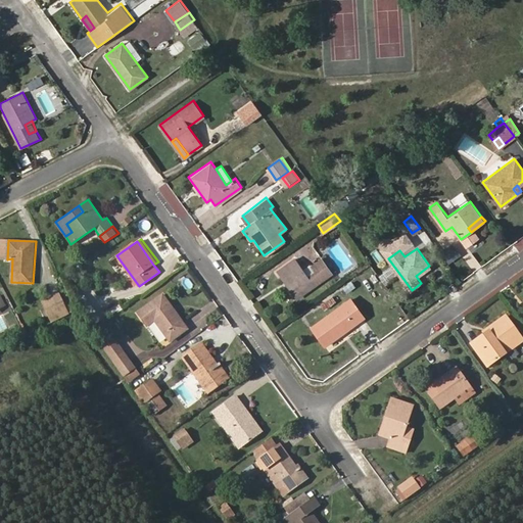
[(301,267),(294,257),(276,271),(284,283),(289,280),(301,297),(335,273),(325,258),(315,267),(310,259),(301,267)]
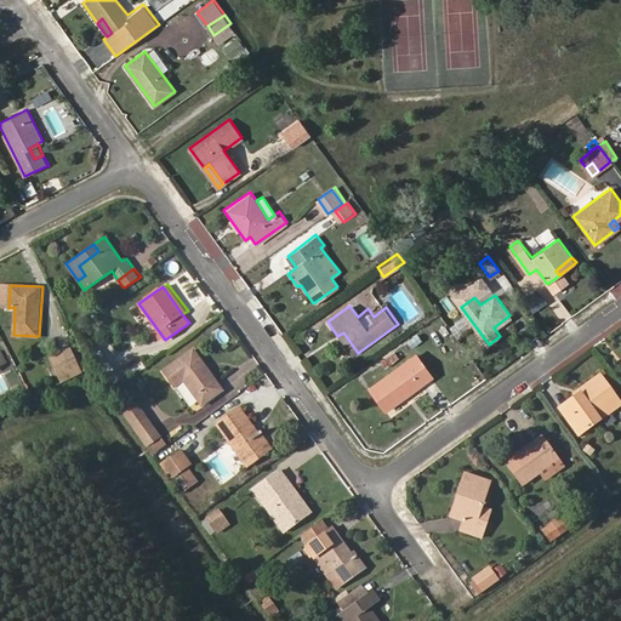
[(352,357),(358,353),(343,332),(337,336),(352,357)]
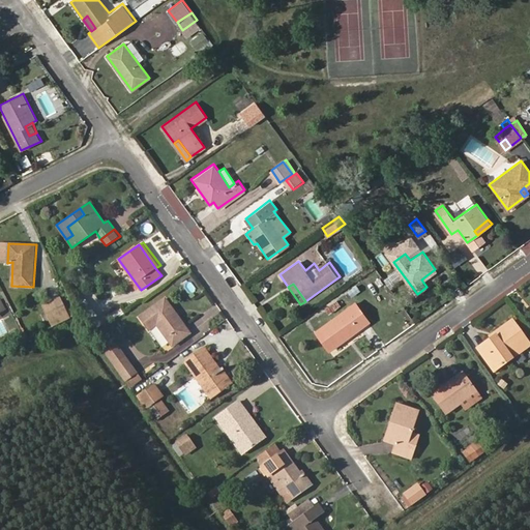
[(166,296),(147,310),(174,346),(193,332),(166,296)]
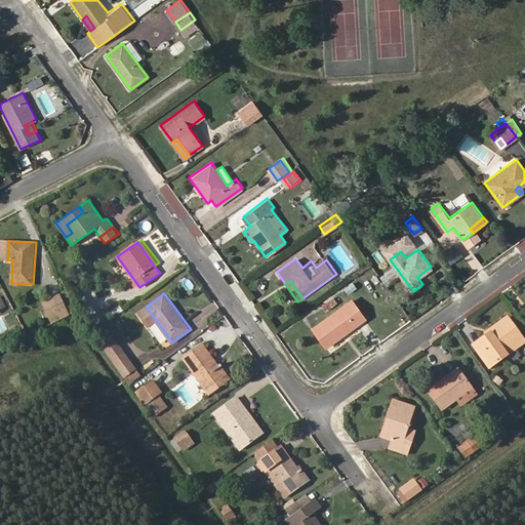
[(61,313),(66,310),(58,296),(52,299),(61,313)]
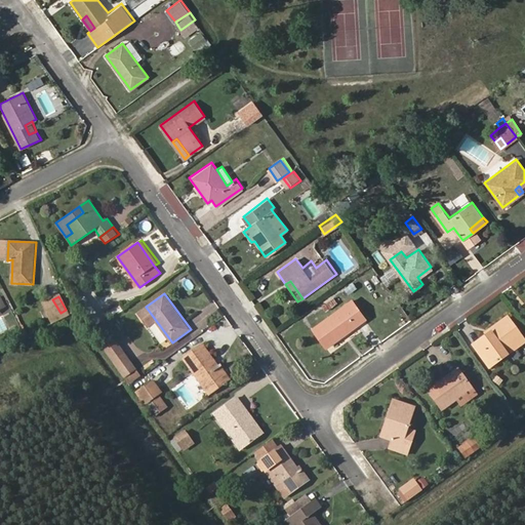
[(366,319),(352,298),(311,327),(325,348),(366,319)]
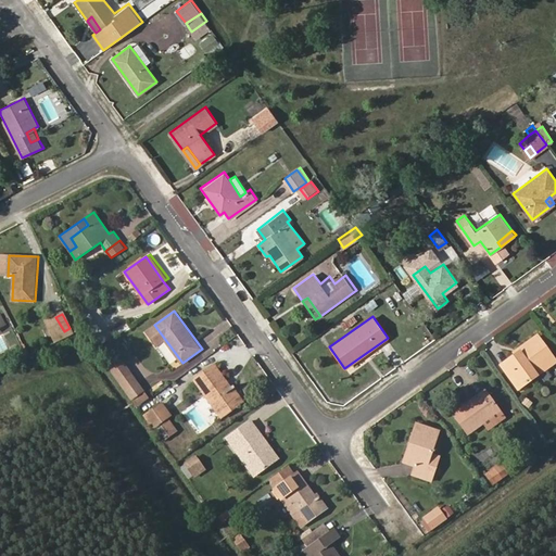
[(55,317),(47,321),(54,337),(64,331),(55,317)]
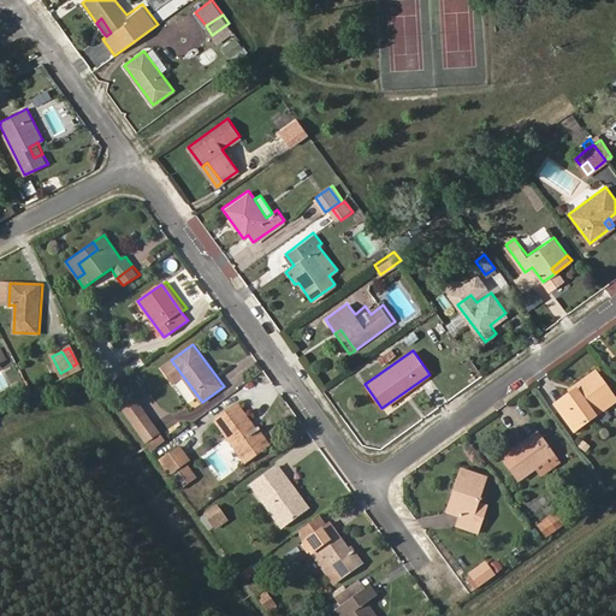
[(569,396),(556,406),(575,433),(597,418),(591,410),(614,395),(596,369),(574,386),(578,390),(569,396)]
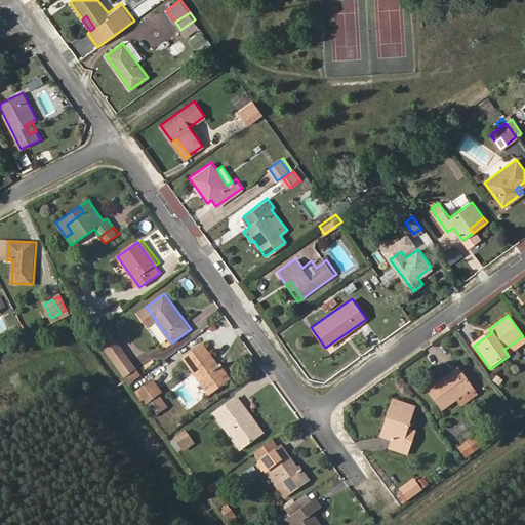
[(155,323),(150,326),(166,348),(170,345),(155,323)]
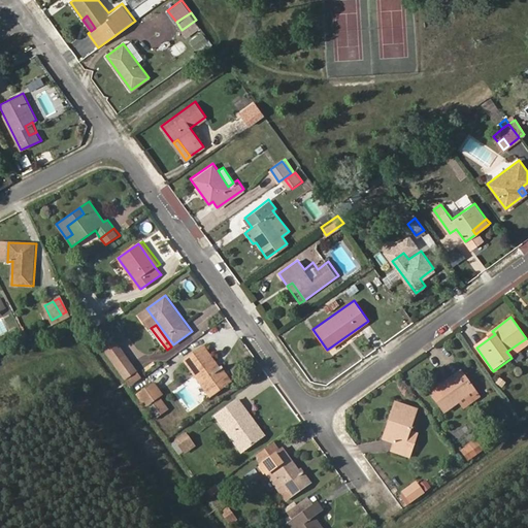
[(492,331),(485,336),(488,339),(495,334),(492,331)]
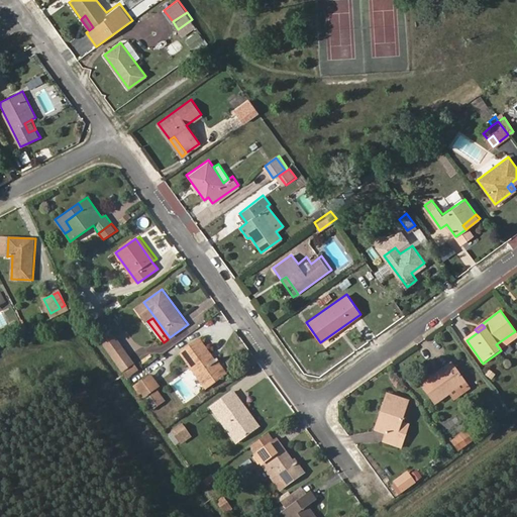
[(501,350),(516,338),(516,333),(515,331),(496,344),(501,350)]
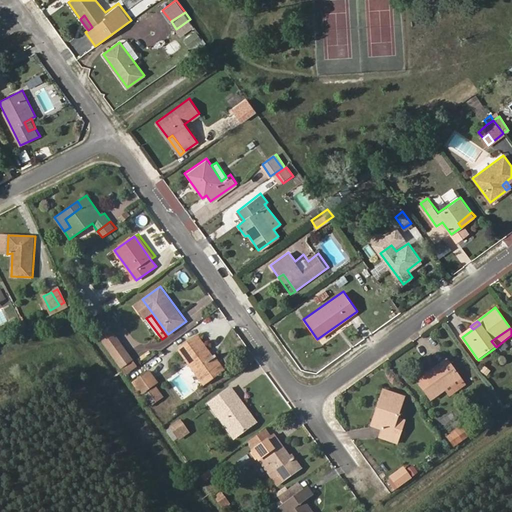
[(137,363),(113,331),(98,342),(122,374),(137,363)]
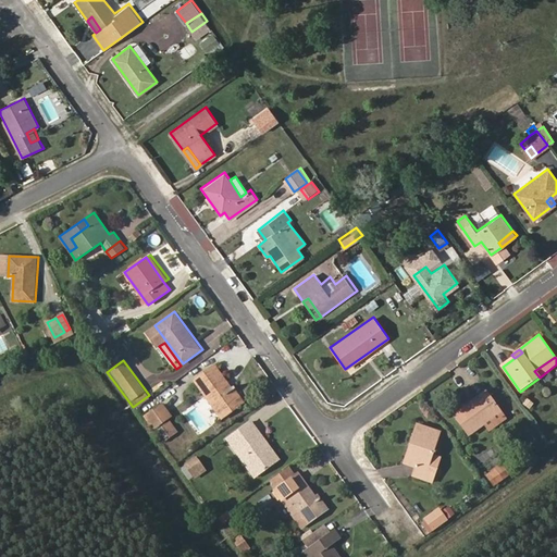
[(214,364),(194,380),(222,418),(242,405),(232,393),(237,388),(234,384),(230,387),(214,364)]
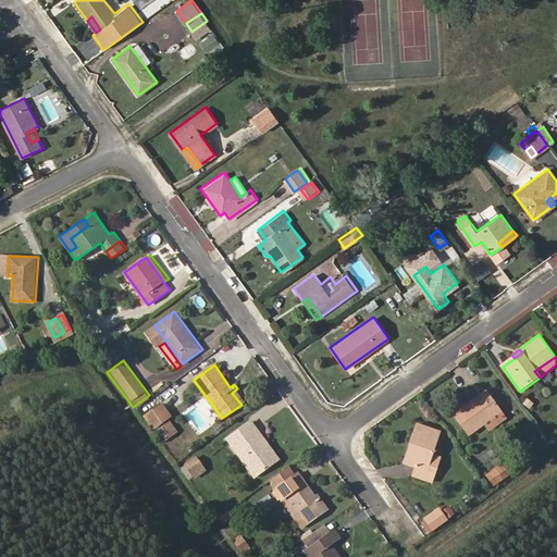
[(242,405),(246,401),(237,388),(232,393),(242,405)]
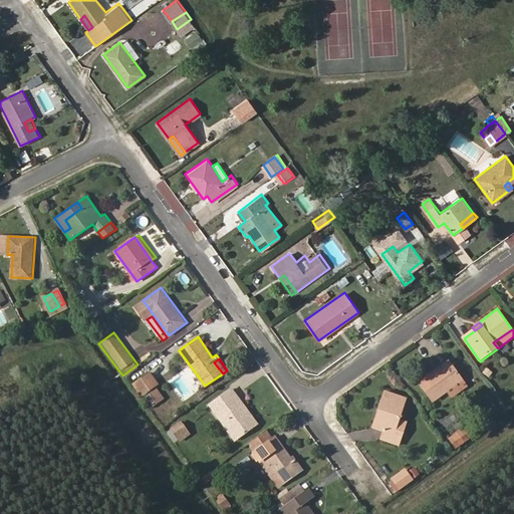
[(428,376),(419,382),(433,402),(446,392),(462,379),(449,360),(443,364),(445,368),(430,379),(428,376)]
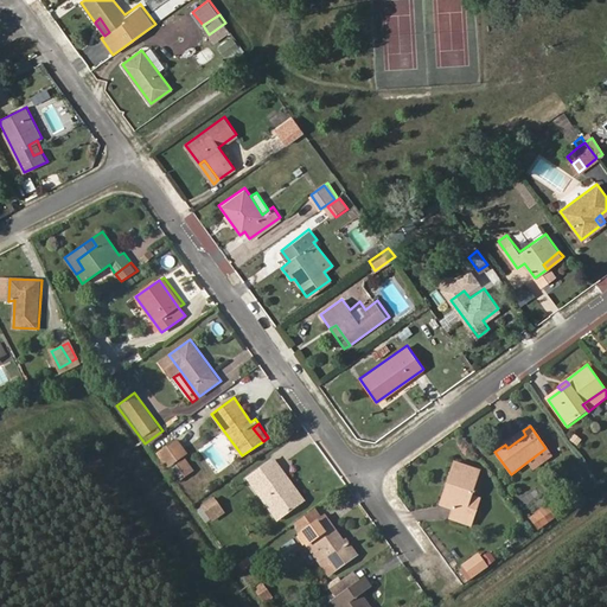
[(523,430),(505,445),(508,448),(525,435),(523,430)]
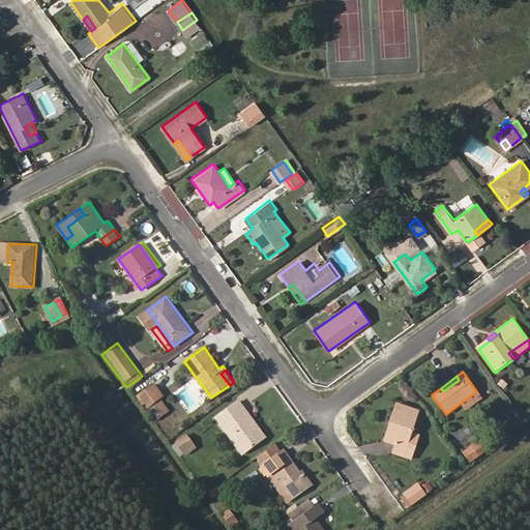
[(164,395),(152,381),(133,395),(143,411),(148,407),(156,420),(164,415),(154,403),(164,395)]
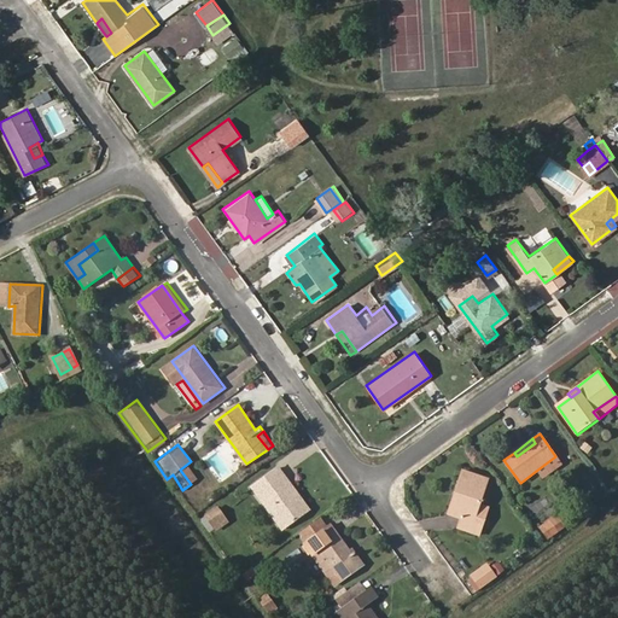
[(536,471),(542,478),(561,464),(555,456),(536,471)]
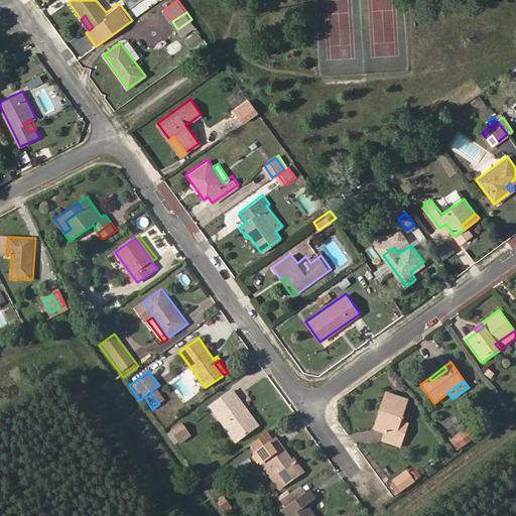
[(250,413),(233,389),(211,406),(216,412),(222,408),(231,420),(225,424),(237,441),(252,429),(244,417),(250,413)]
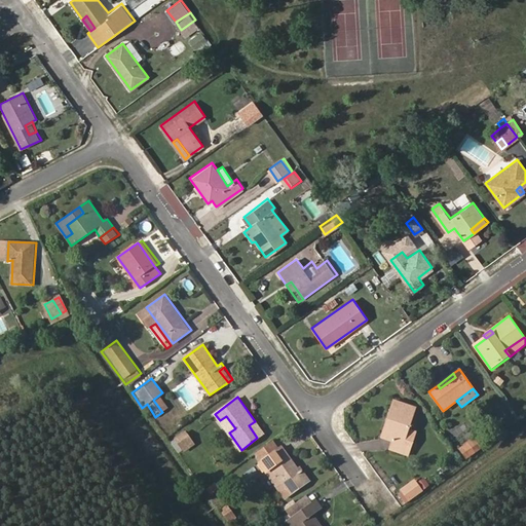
[(393,419),(386,440),(392,441),(392,439),(406,443),(410,430),(416,407),(393,400),(388,418),(393,419)]
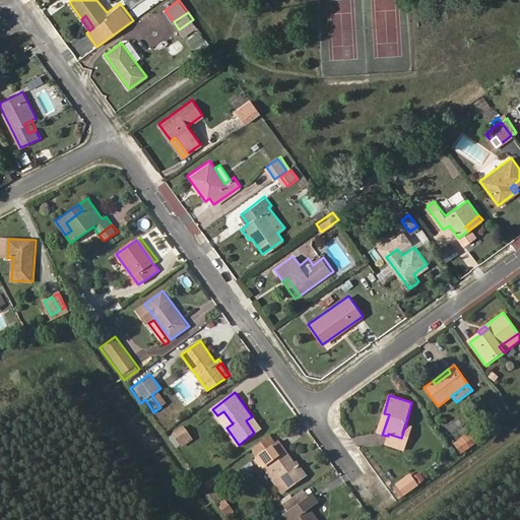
[(217,415),(226,428),(233,424),(223,411),(217,415)]
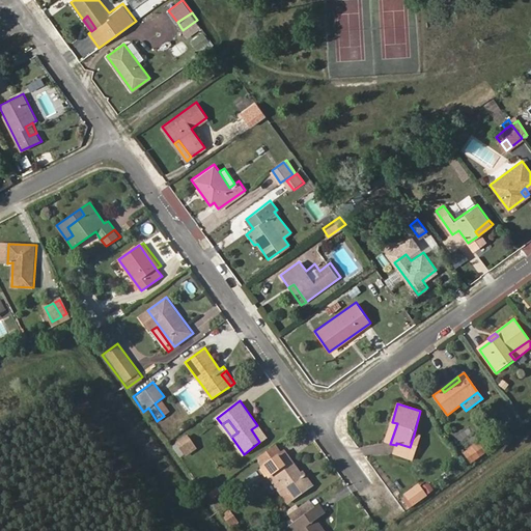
[(392,422),(386,443),(390,444),(397,423),(392,422)]
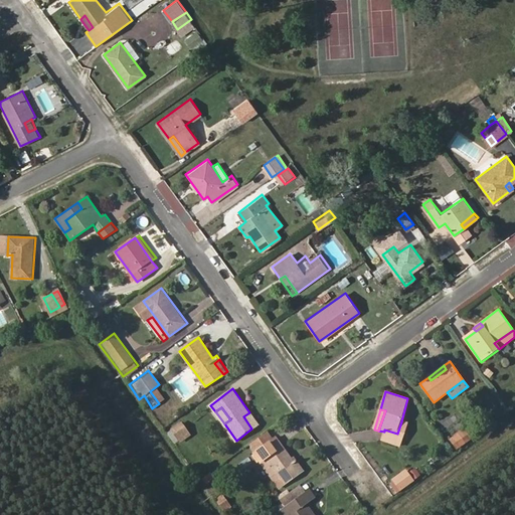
[(251,428),(259,423),(249,412),(243,416),(251,428)]
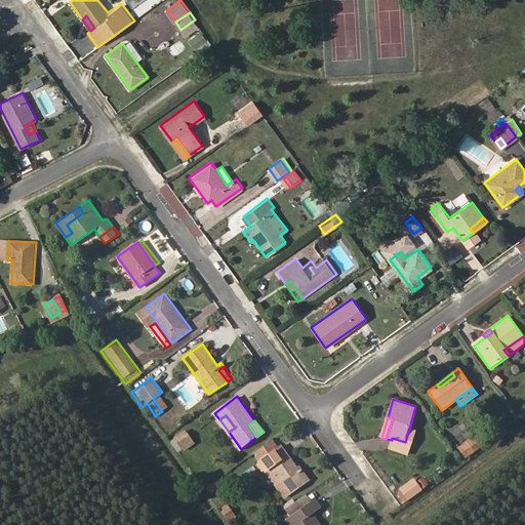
[(194,442),(186,430),(173,438),(183,451),(194,442)]
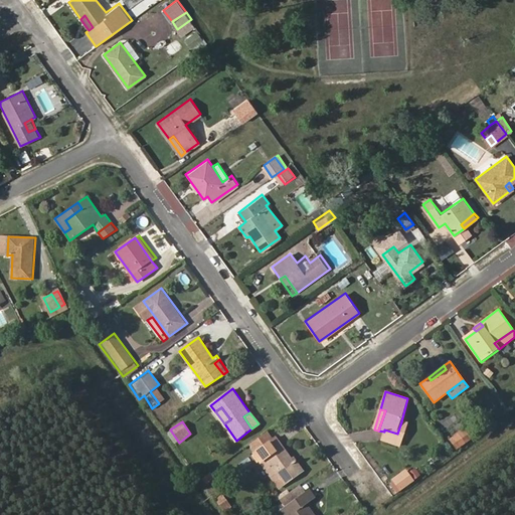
[(408,423),(401,421),(397,434),(404,436),(408,423)]
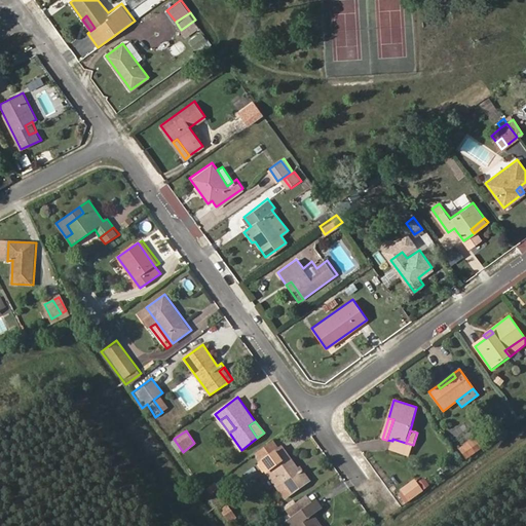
[(484,445),(478,436),(467,444),(474,452),(484,445)]
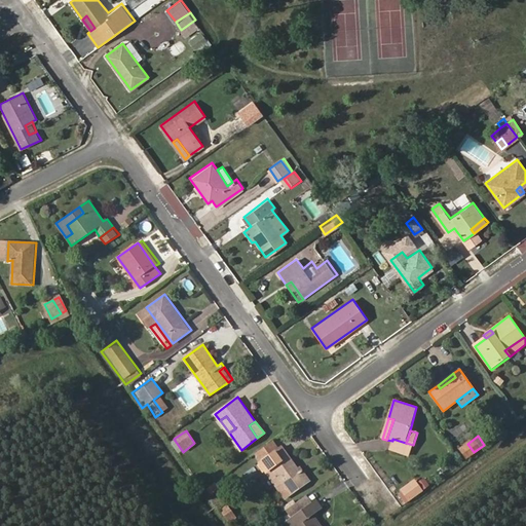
[(389,451),(410,456),(413,445),(406,443),(392,439),(392,441),(389,451)]
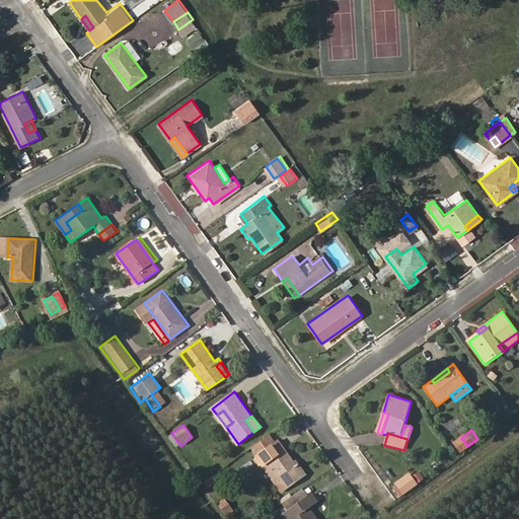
[(459,452),(467,446),(461,438),(452,443),(459,452)]
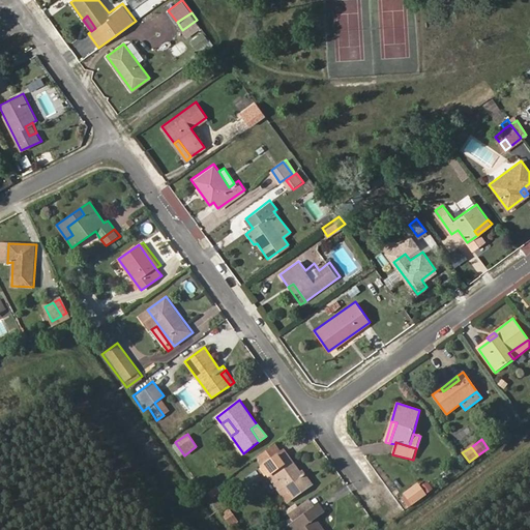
[(299,470),(285,449),(261,466),(267,475),(274,470),(288,491),(282,495),(288,503),(311,486),(299,470)]
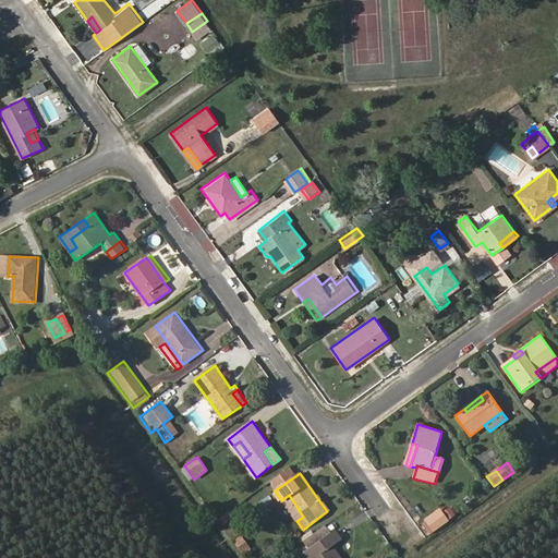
[(327,511),(330,509),(319,493),(315,495),(327,511)]
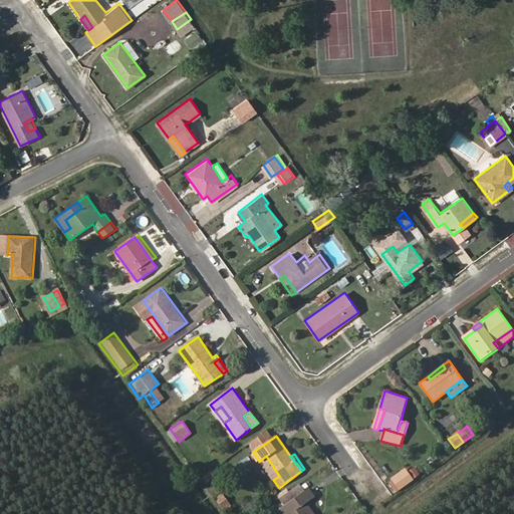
[(259,461),(273,480),(279,476),(266,456),(259,461)]
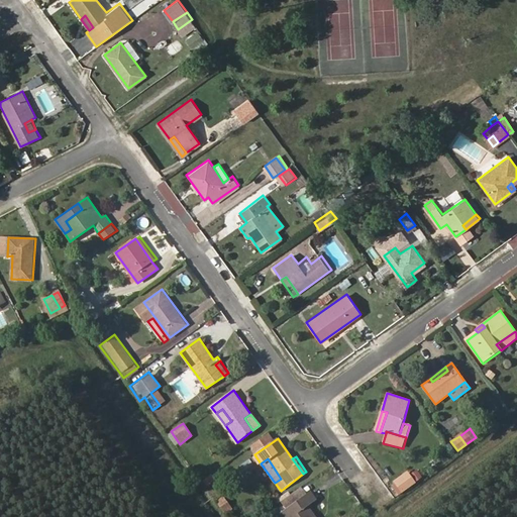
[(406,470),(391,480),(400,492),(415,482),(406,470)]
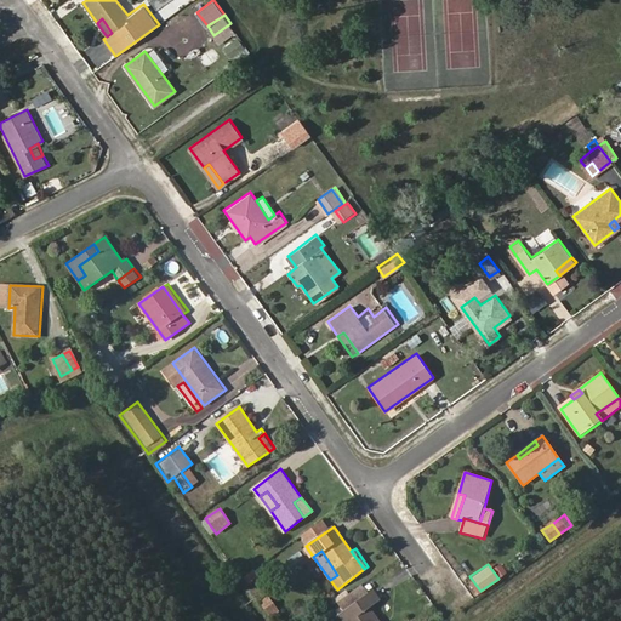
[(376,587),(341,614),(346,620),(380,620),(370,607),(383,596),(376,587)]
